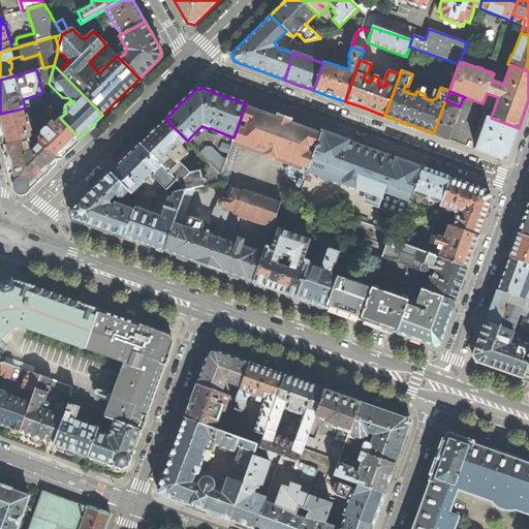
[(460,106),(445,100),(433,133),(441,136),(448,138),(460,106)]
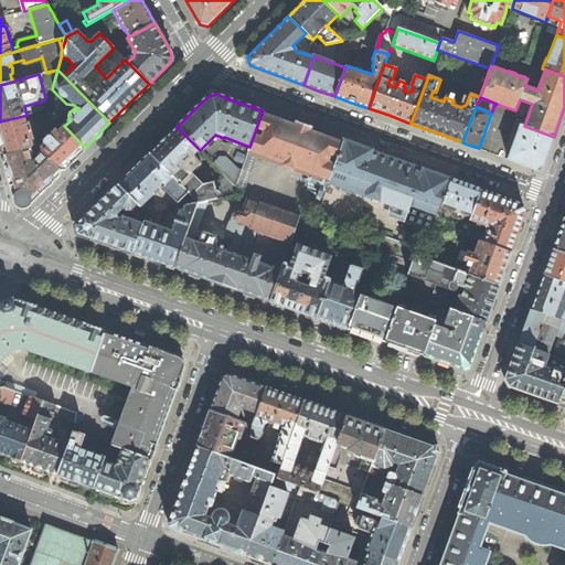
[(302,126),(263,110),(249,147),(247,153),(256,157),(315,179),(327,182),(328,183),(343,140),(302,126)]
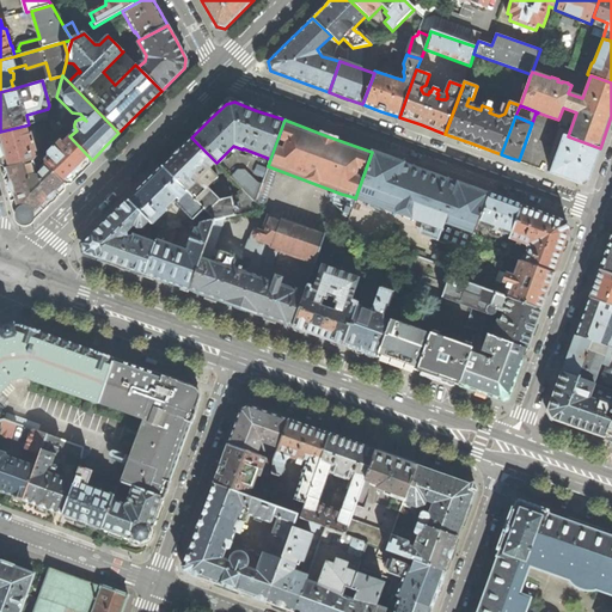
[(0,152),(5,169),(31,161),(34,161),(34,159),(32,153),(36,152),(36,150),(32,139),(36,138),(34,129),(28,130),(25,126),(0,132),(0,152)]
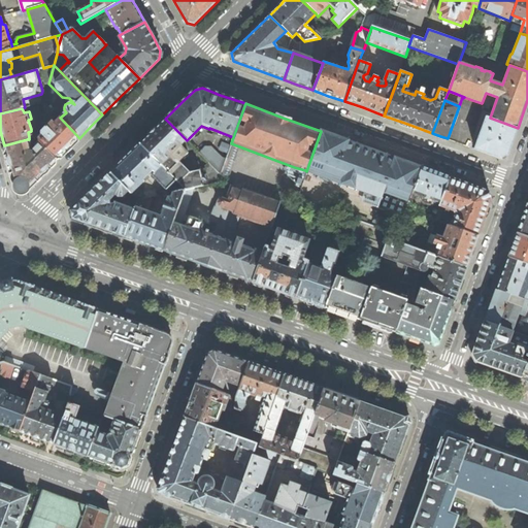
[(68,149),(79,138),(60,118),(58,116),(54,120),(53,118),(46,124),(46,127),(40,133),(43,135),(38,140),(57,160),(68,149)]
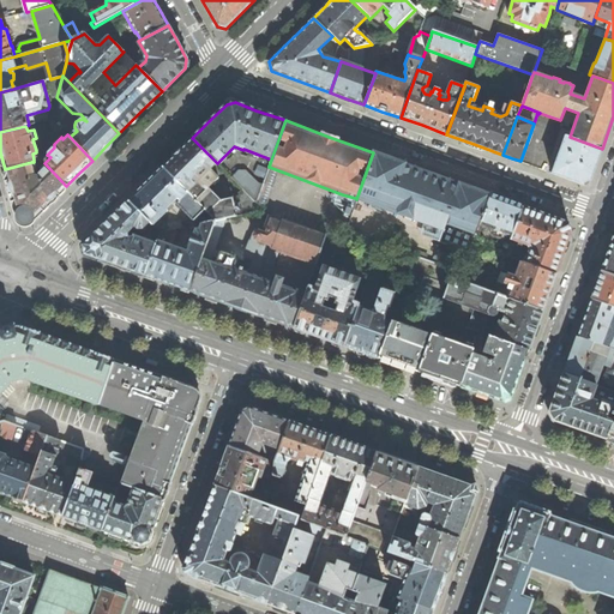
[(590,180),(602,149),(570,137),(566,136),(552,173),(569,179),(582,184),(590,180)]
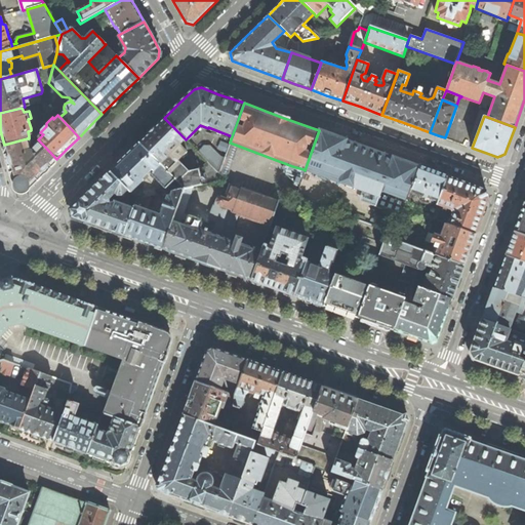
[(138,143),(184,189),(194,187),(226,179),(218,172),(208,161),(198,169),(189,171),(177,160),(187,151),(187,150),(186,151),(179,146),(186,139),(164,118),(159,123),(138,143)]
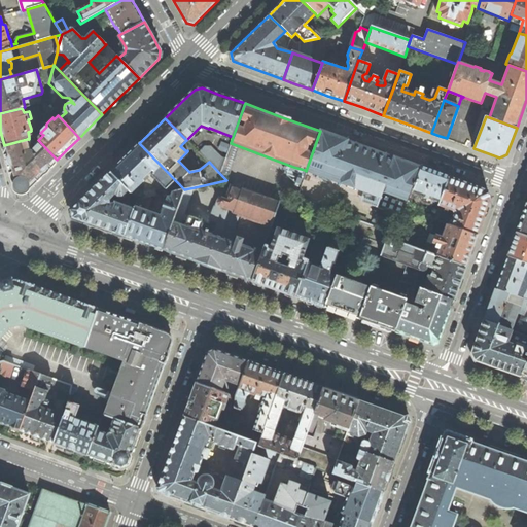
[(320,131),(306,171),(381,198),(378,207),(401,216),(408,200),(409,201),(412,192),(421,167),(370,148),(320,131)]
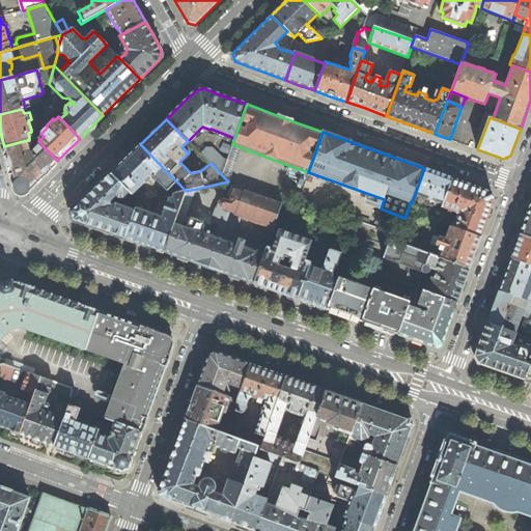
[(30,149),(27,140),(4,146),(10,168),(17,191),(24,193),(57,161),(38,141),(33,146),(32,152),(30,152),(30,149)]
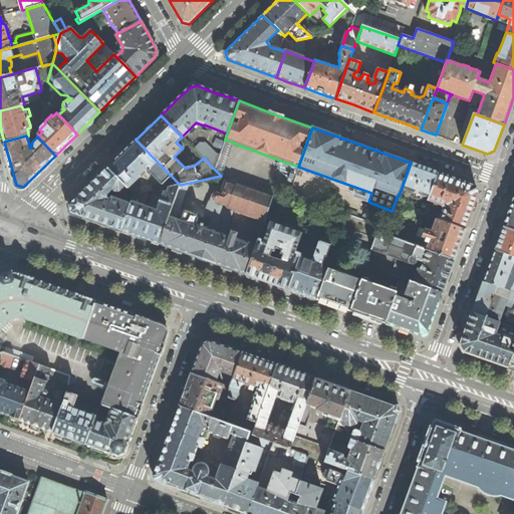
[(170,187),(180,185),(136,140),(120,155),(106,169),(123,185),(126,188),(139,177),(136,174),(138,173),(139,174),(141,174),(143,170),(143,168),(144,167),(148,166),(151,169),(148,170),(162,185),(165,183),(170,187)]
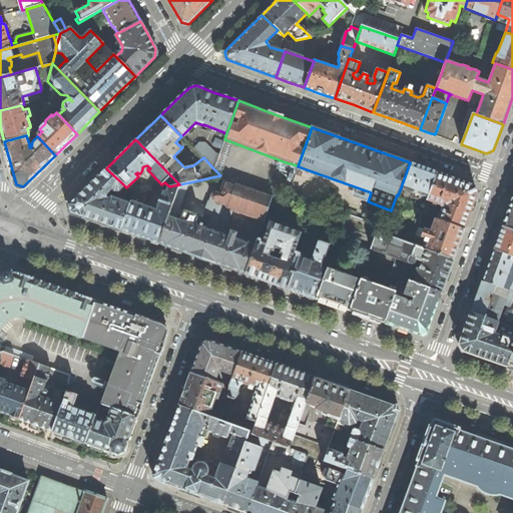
[(224,139),(218,154),(213,168),(220,175),(232,142),(224,139)]
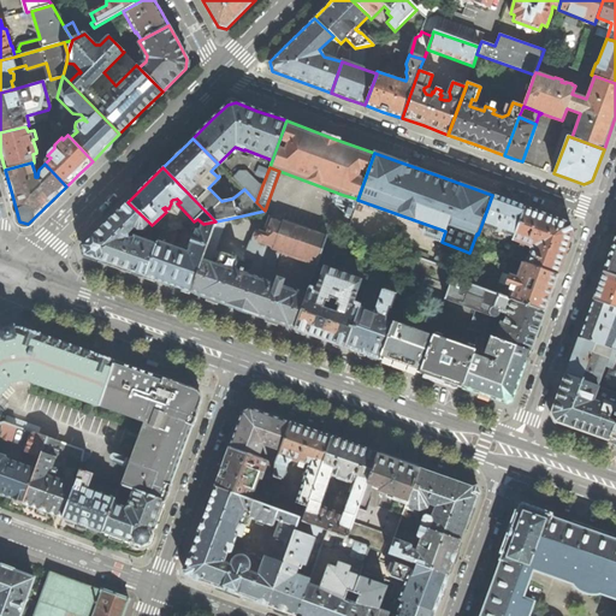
[(234,178),(244,189),(256,202),(262,185),(258,184),(246,172),(240,172),(234,178)]
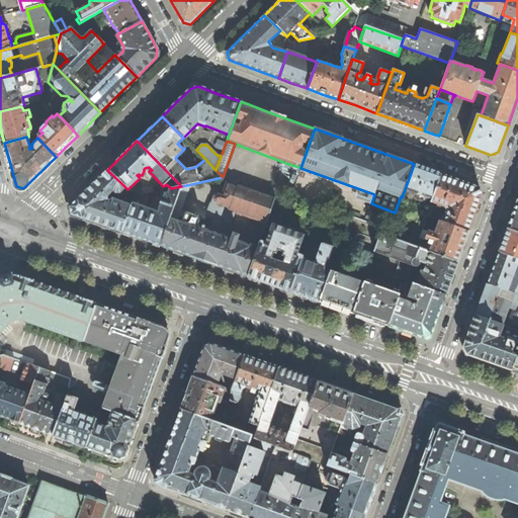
[(299,167),(288,164),(285,172),(296,176),(299,167)]
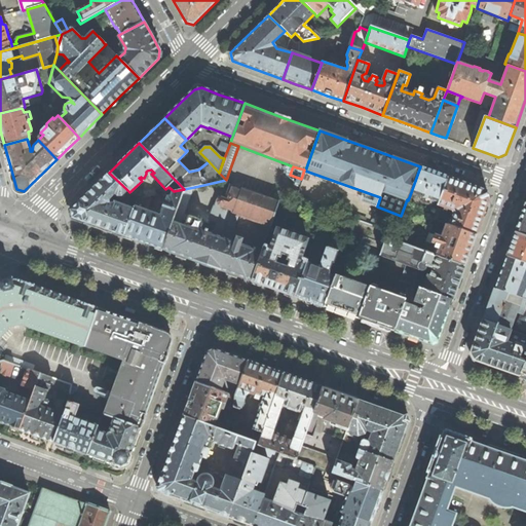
[(434,172),(420,166),(411,192),(430,199),(431,198),(439,201),(447,177),(434,172)]
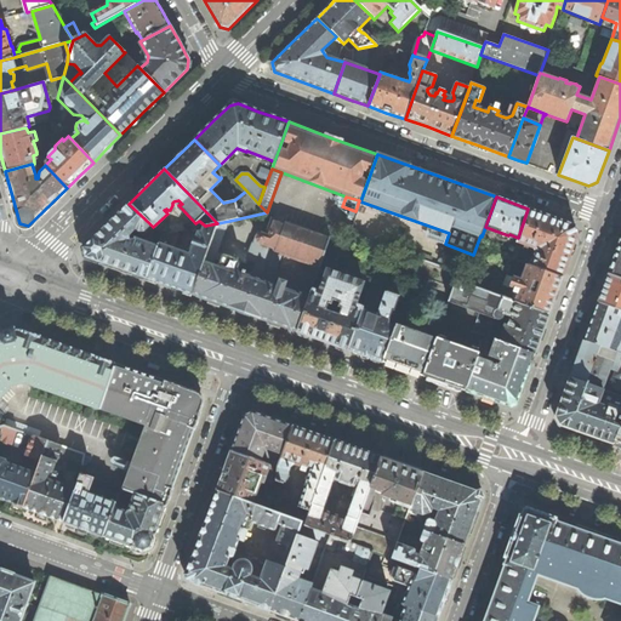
[(106,227),(84,248),(86,257),(113,267),(146,279),(157,248),(135,239),(135,240),(129,241),(127,237),(136,228),(138,231),(143,231),(149,223),(129,204),(106,227)]
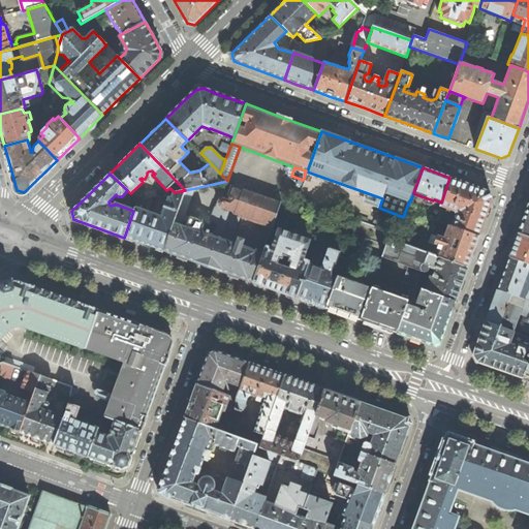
[(489,192),(449,178),(441,203),(440,206),(455,211),(457,215),(453,226),(479,236),(486,216),(492,198),(489,192)]
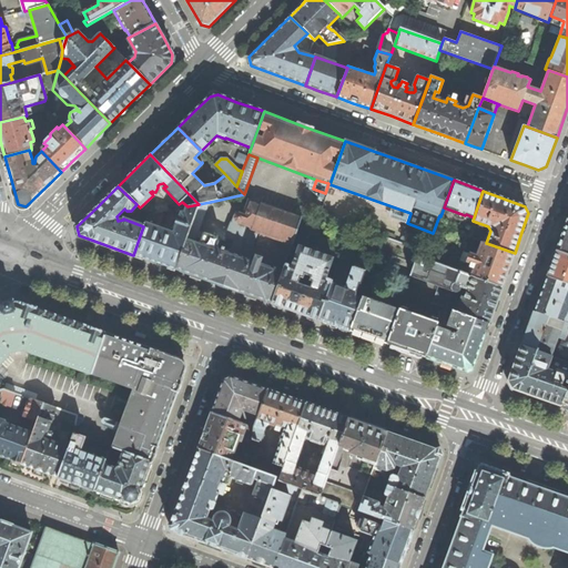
[(242,214),(233,240),(235,240),(230,253),(229,252),(217,284),(226,287),(264,301),(272,303),(283,271),(275,269),(276,266),(273,262),(265,260),(261,262),(262,257),(255,255),(254,261),(246,259),(252,245),(257,232),(292,244),(302,216),(261,202),(261,204),(249,201),(244,215),(242,214)]
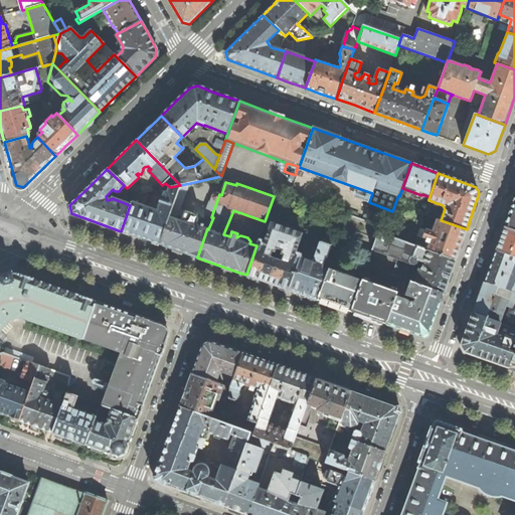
[(169,217),(176,220),(190,183),(180,185),(169,217)]
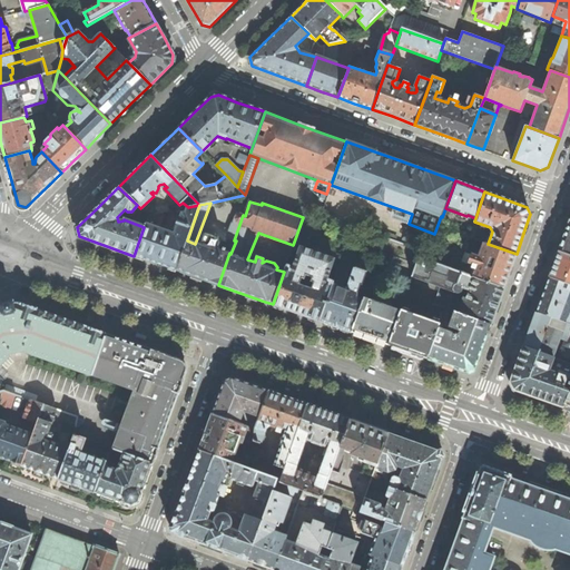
[(154,263),(177,271),(187,241),(199,205),(188,207),(185,213),(182,214),(174,236),(173,236),(173,235),(172,234),(145,224),(144,227),(134,256),(154,263)]
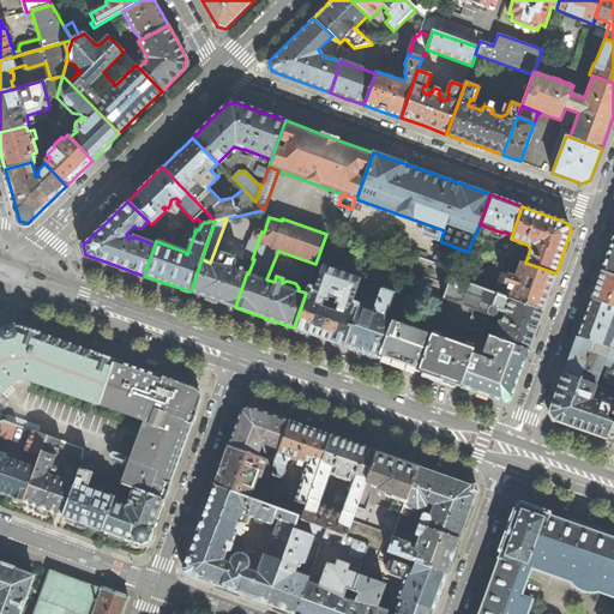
[(250,241),(245,256),(245,257),(250,258),(247,263),(244,262),(245,260),(244,260),(221,252),(217,263),(216,262),(215,264),(210,263),(202,259),(191,292),(211,299),(235,307),(247,272),(252,259),(262,232),(256,230),(252,241),(250,241)]
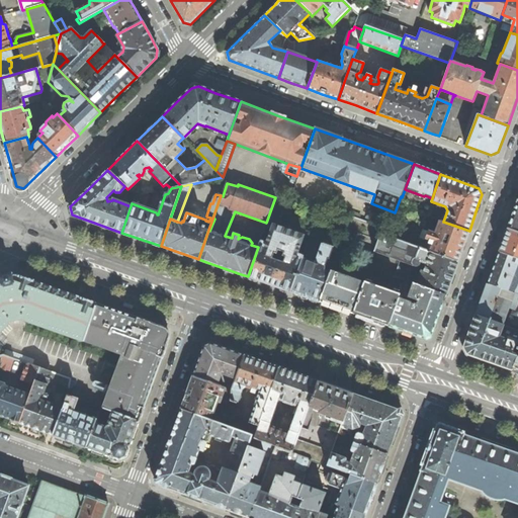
[(517,198),(514,209),(507,229),(517,232),(517,198)]
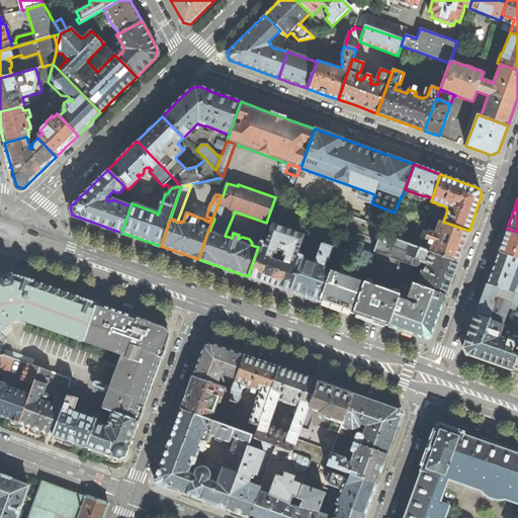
[(368,210),(364,221),(382,228),(392,225),(394,220),(368,210)]
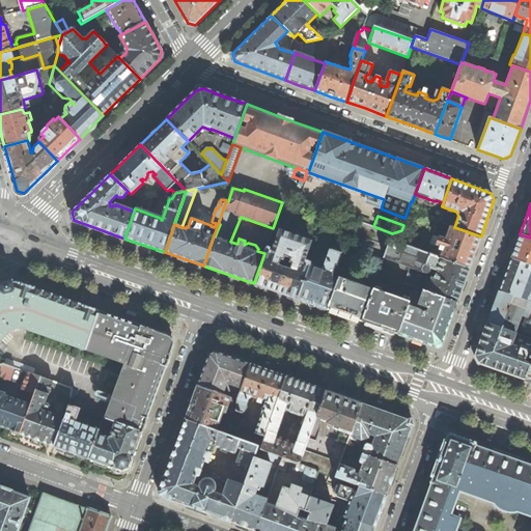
[(358,221),(347,251),(361,256),(366,239),(388,246),(390,240),(392,233),(373,226),(358,221)]
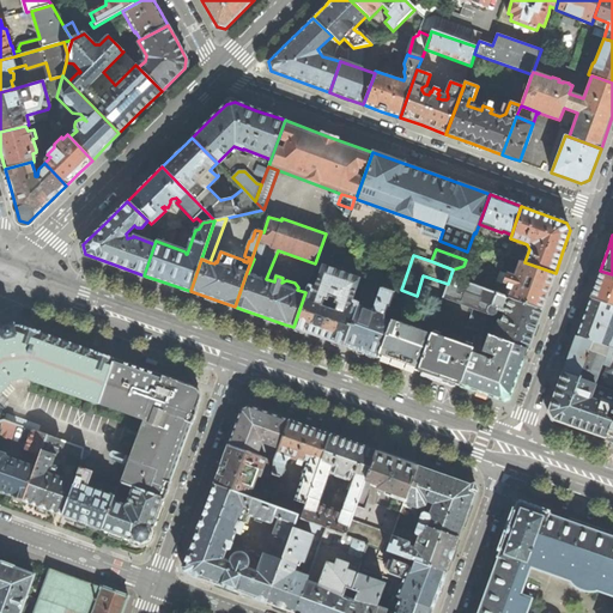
[(548,292),(556,273),(525,262),(521,261),(515,277),(507,274),(503,283),(511,286),(508,297),(541,309),(548,292)]
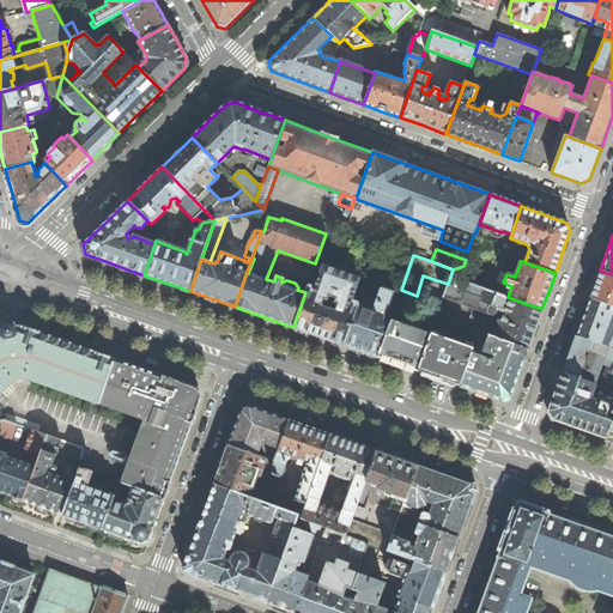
[(315,286),(308,284),(305,292),(293,327),(315,335),(344,345),(357,305),(358,302),(352,299),(358,278),(322,266),(315,286)]
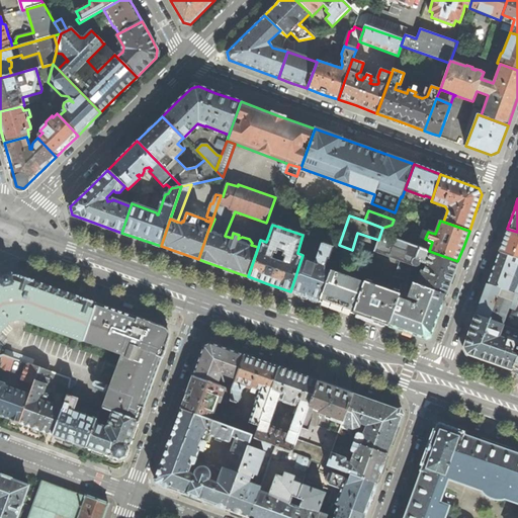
[(503,240),(499,252),(512,257),(515,258),(517,258),(517,232),(507,229),(503,240)]
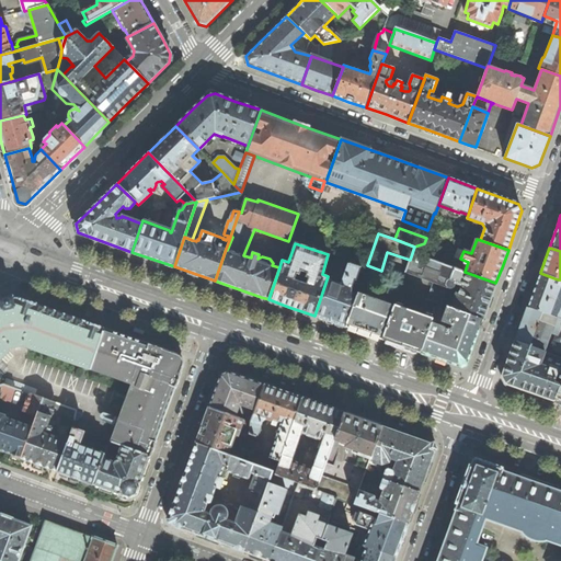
[(453,287),(454,287),(455,286),(455,284),(454,281),(459,283),(461,287),(454,309),(482,319),(490,300),(495,283),(465,272),(412,253),(410,260),(405,271),(434,281),(427,299),(442,304),(447,286),(449,287),(450,288),(453,287)]
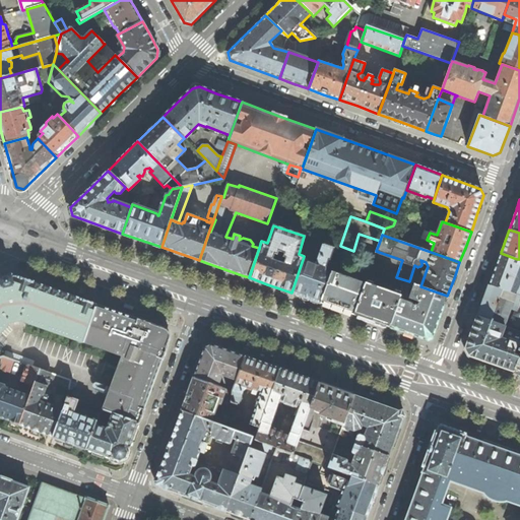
[(304,297),(320,303),(330,273),(324,271),(328,260),(330,260),(334,248),(323,244),(317,264),(303,259),(291,293),(304,297)]
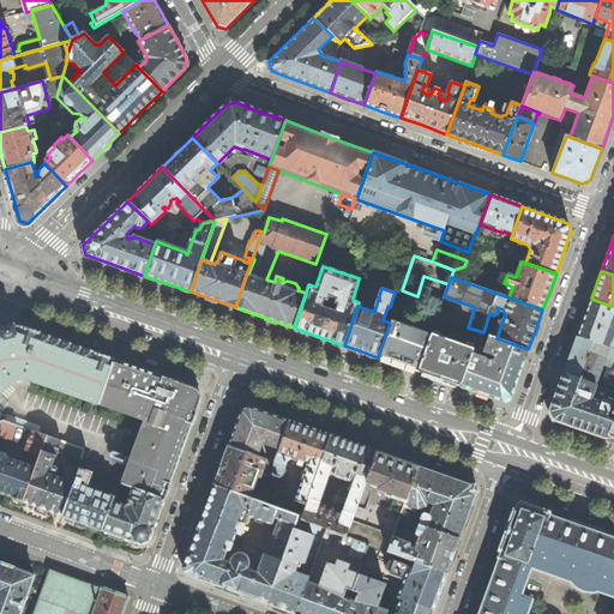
[(584,317),(577,336),(613,348),(613,306),(611,306),(609,311),(606,309),(607,305),(591,299),(584,317)]
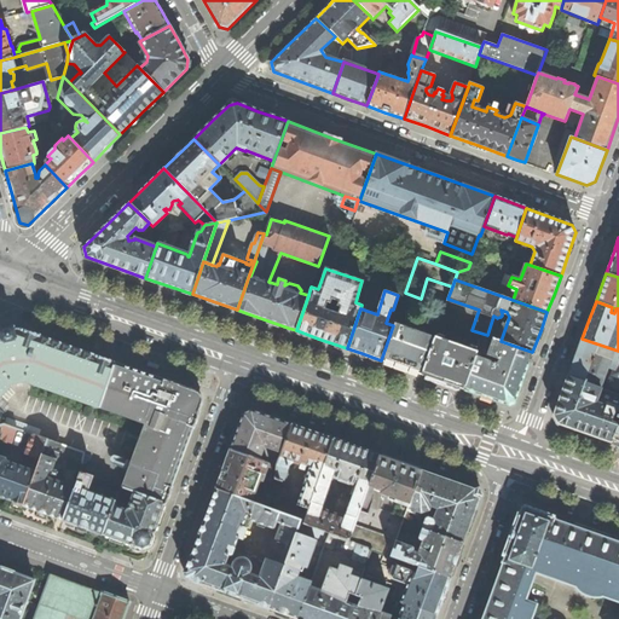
[(440,319),(435,334),(452,339),(457,324),(440,319)]
